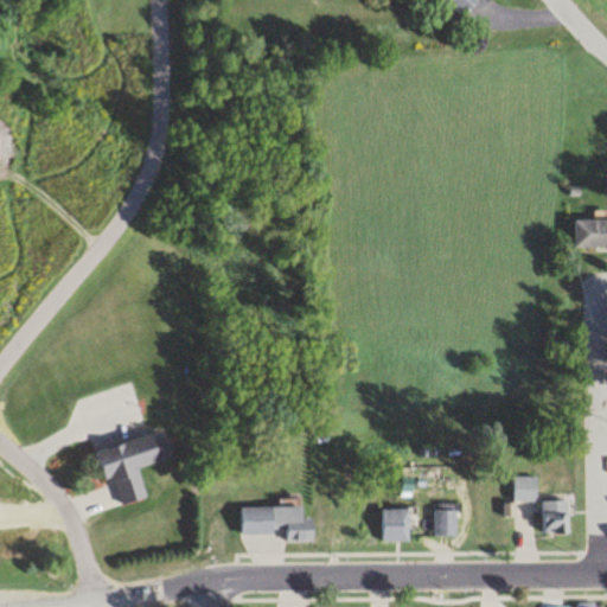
[(579,250),(606,249),(606,221),(579,222),(579,250)]
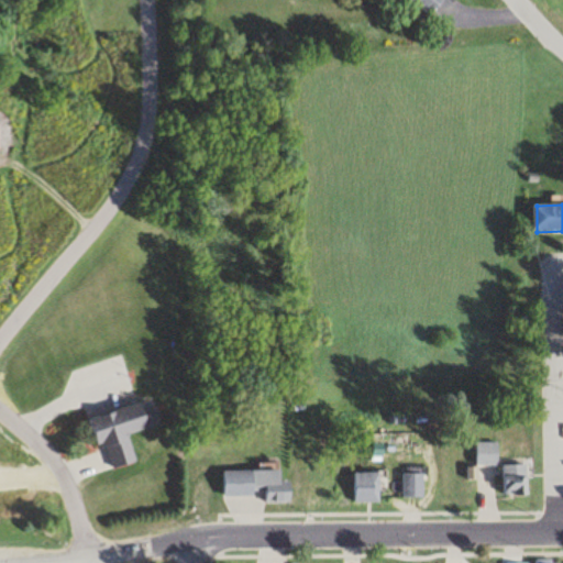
[(91,419),(99,448),(109,444),(116,468),(140,462),(131,433),(164,424),(157,400),(91,419)]
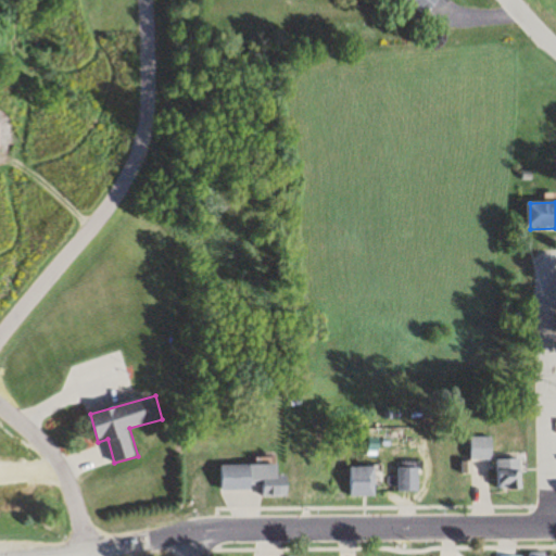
[(471,458),(492,458),(492,438),(471,438),(471,458)]
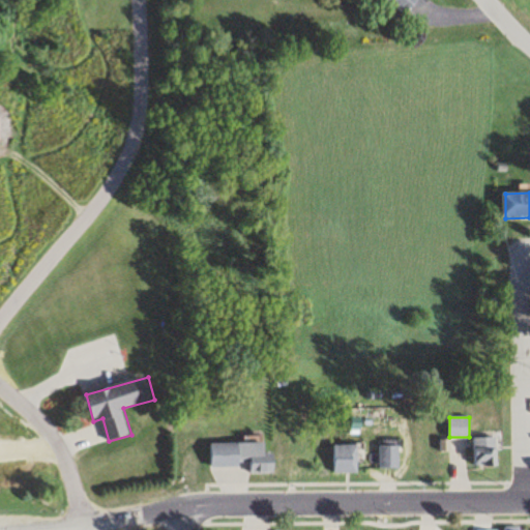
[(474,466),(498,466),(498,438),(474,438),(474,466)]
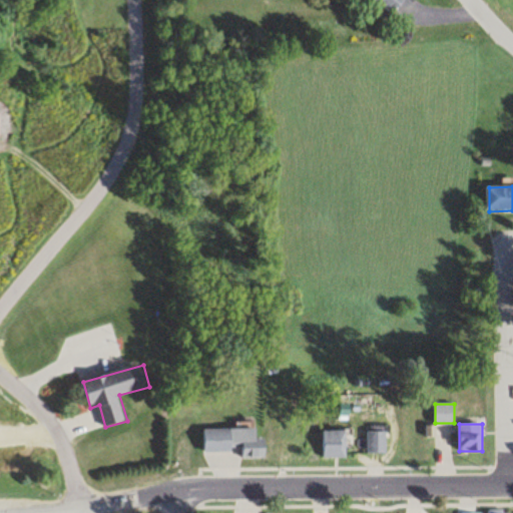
[(270,439),(262,439),(262,428),(205,429),(205,451),(241,451),(241,457),(270,457),(270,439)]
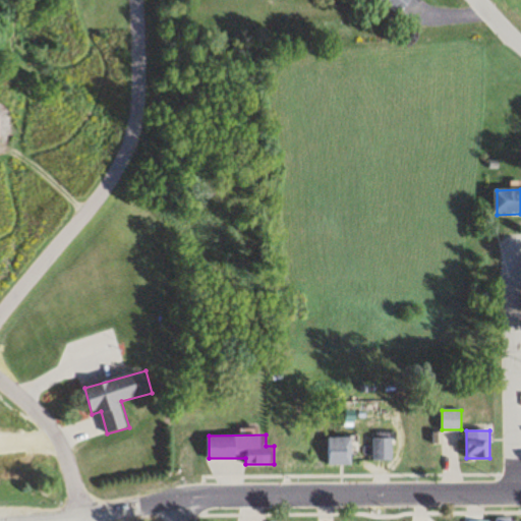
[(353,437),(329,437),(329,464),(353,464),(353,437)]
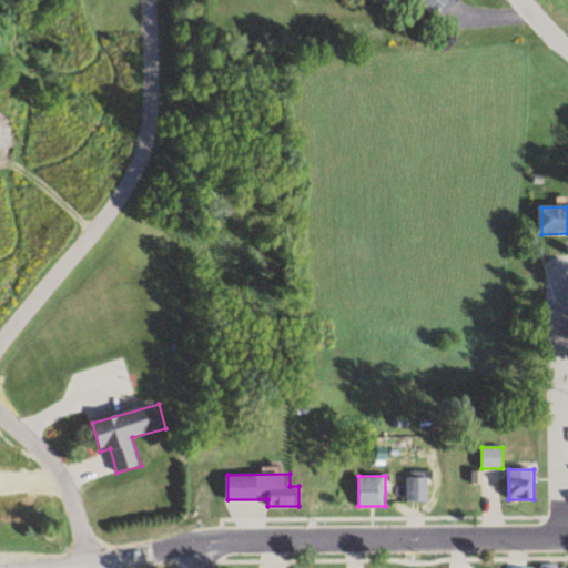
[(407,478),(407,501),(429,501),(429,478),(407,478)]
